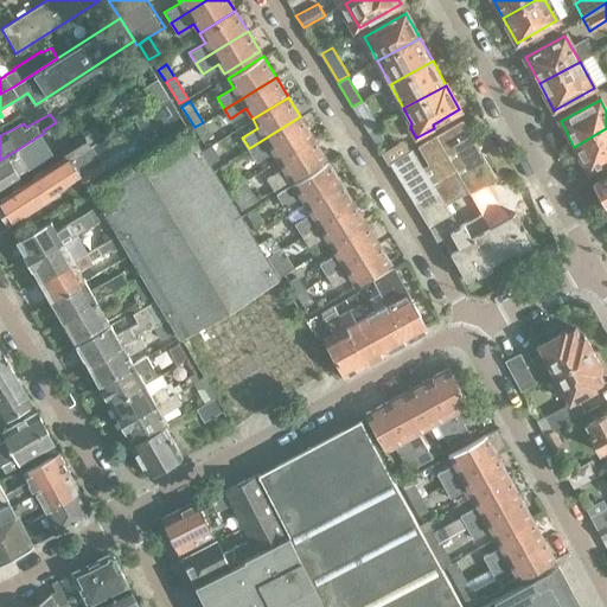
[(368,132),(377,126),(370,114),(360,120),(368,132)]
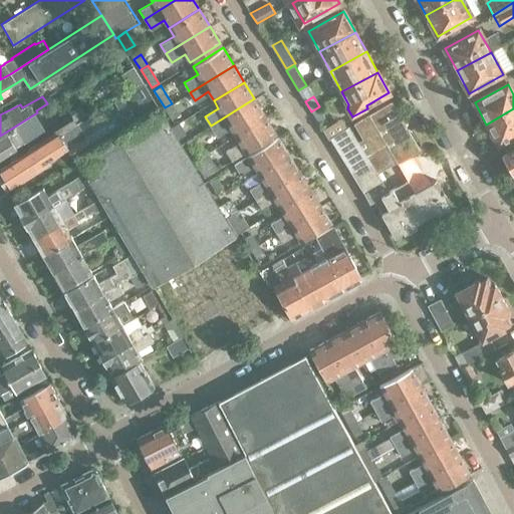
[(254,98),(211,125),(216,135),(230,126),(235,135),(265,115),(254,98)]
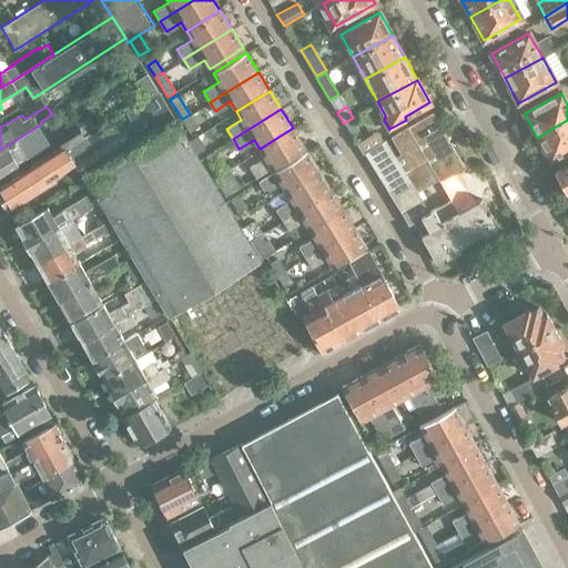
[(433,111),(406,127),(437,180),(438,179),(439,181),(444,179),(462,210),(456,212),(465,227),(455,233),(463,247),(484,235),(488,236),(493,234),(495,229),(498,226),(482,198),(469,205),(452,174),(464,166),(458,156),(462,154),(468,164),(479,156),(462,124),(446,134),(433,111)]
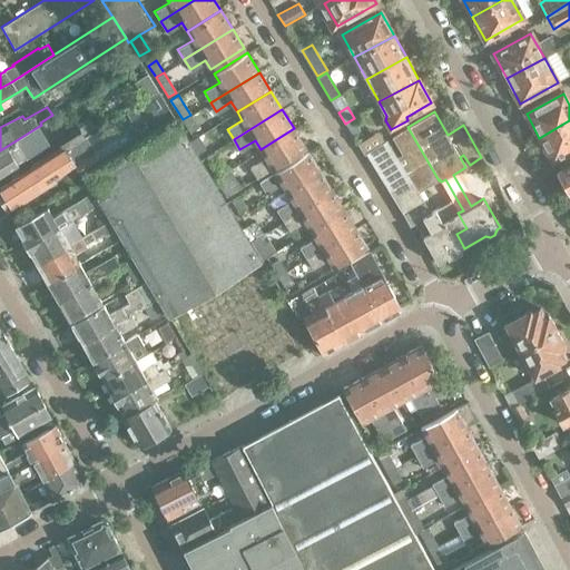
[(78,123),(85,134),(98,126),(90,115),(78,123)]
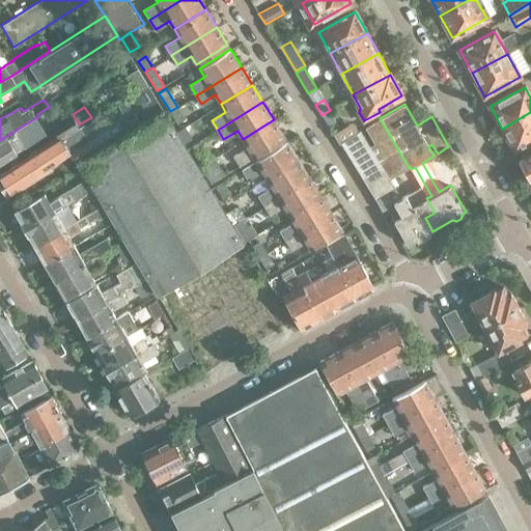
[(177,107),(170,111),(177,123),(185,119),(177,107)]
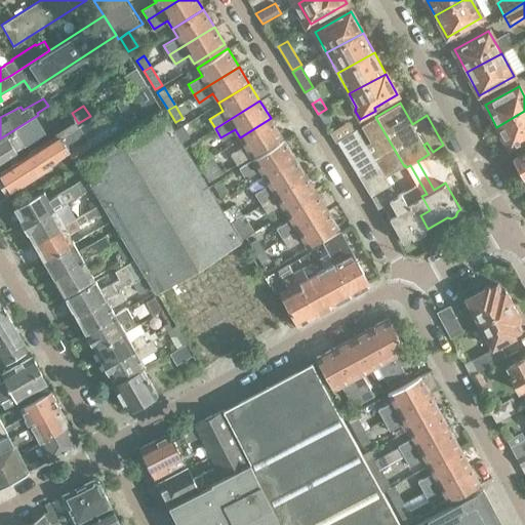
[(161,108),(95,148),(94,149),(76,159),(86,175),(92,187),(156,292),(241,241),(185,147),(176,133),(161,108)]
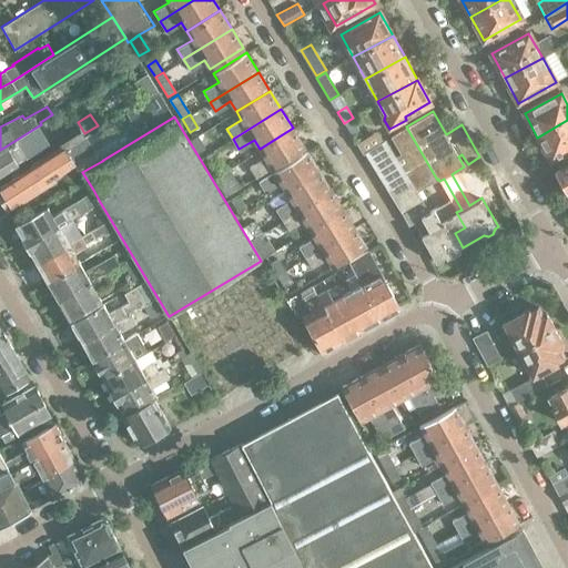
[(353,118),(344,123),(357,144),(366,140),(353,118)]
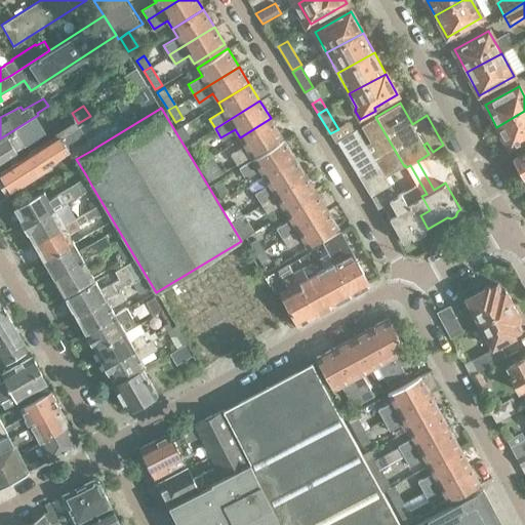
[(51,123),(59,136),(72,129),(79,124),(78,123),(72,113),(71,111),(51,123)]
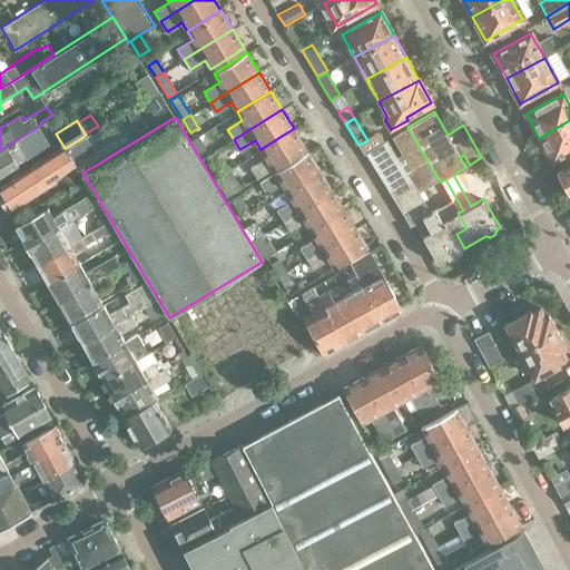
[(569,151),(569,120),(539,138),(552,161),(569,151)]
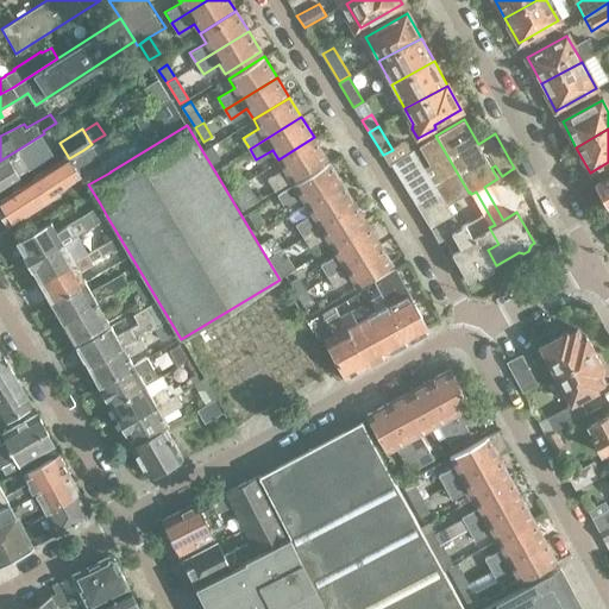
[(44,133),(0,161),(0,186),(29,168),(55,151),(44,133)]
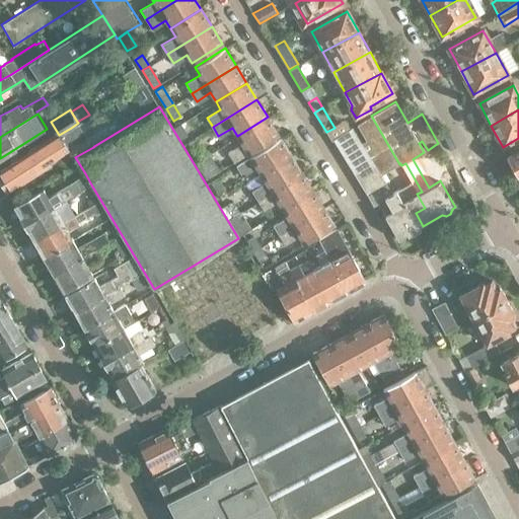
[(399,164),(371,116),(357,125),(366,140),(362,143),(352,127),(334,139),(367,194),(386,182),(381,175),(399,164)]
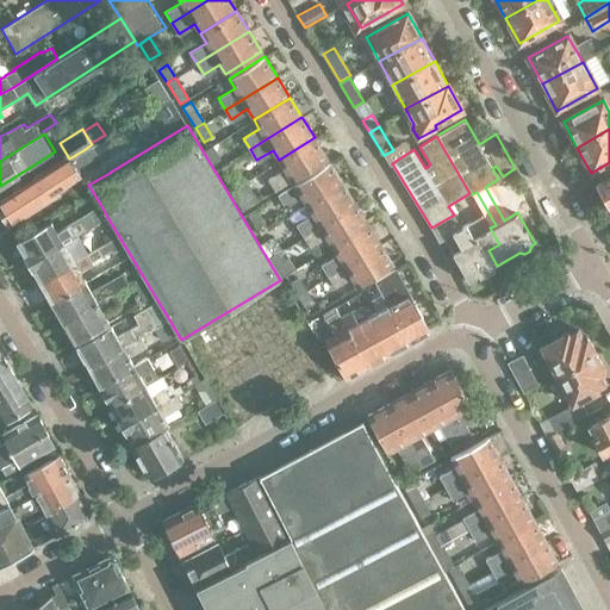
[(275,191),(328,159),(315,137),(279,160),(262,169),(275,191)]
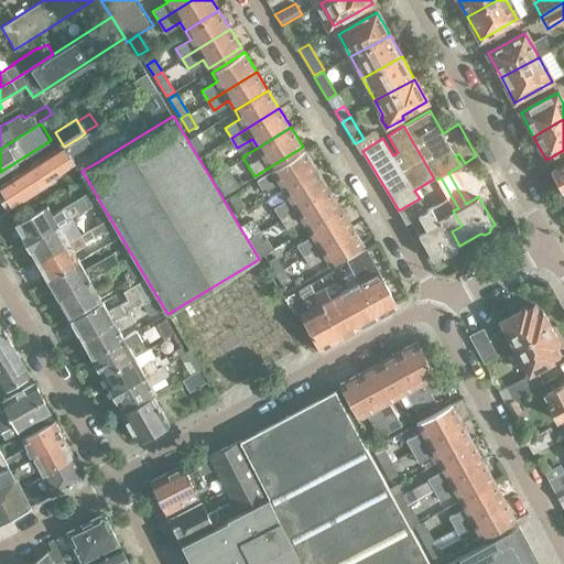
[(85,151),(77,139),(64,147),(62,142),(32,162),(34,166),(0,187),(0,191),(9,206),(61,174),(60,172),(74,163),(79,172),(82,171),(101,160),(102,159),(95,145),(85,151)]
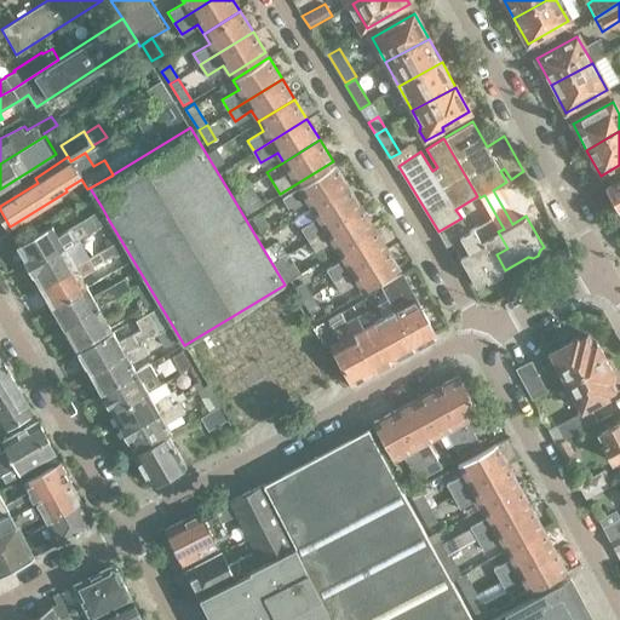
[(208,158),(218,173),(225,168),(227,167),(218,153),(208,158)]
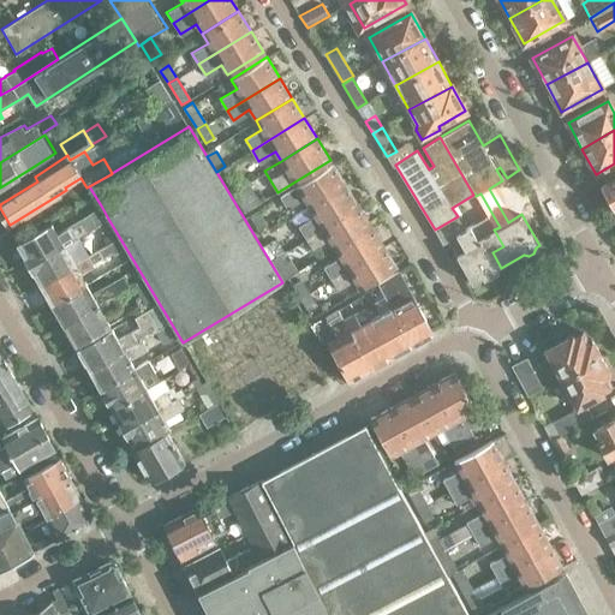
[(225,166),(224,167),(232,181),(240,177),(232,162),(225,166)]
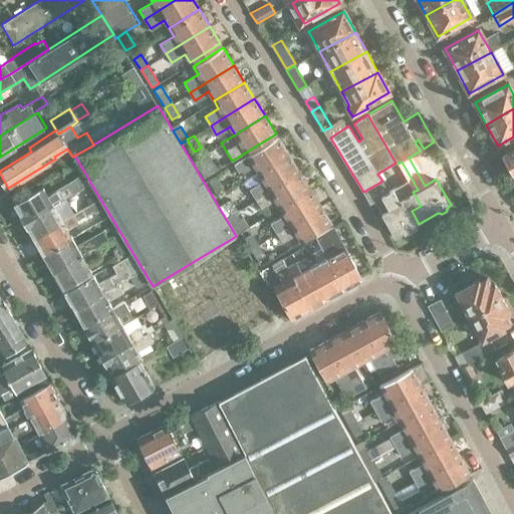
[(259,174),(289,155),(278,137),(235,165),(241,175),(254,166),(258,172),(259,174)]
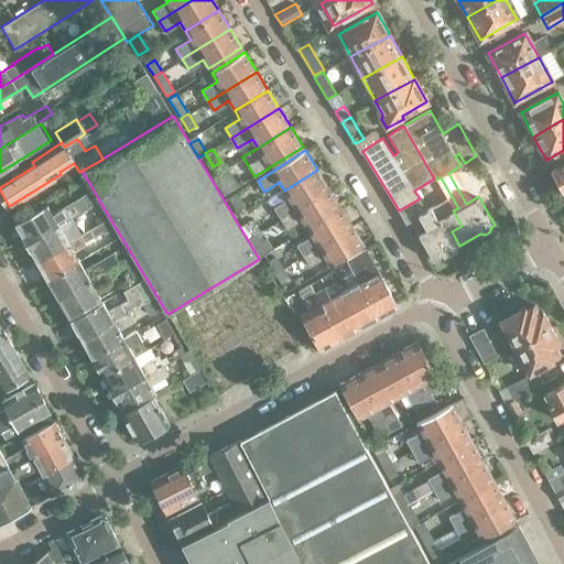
[(563,161),(552,169),(553,171),(551,172),(556,182),(559,181),(563,190),(563,161)]
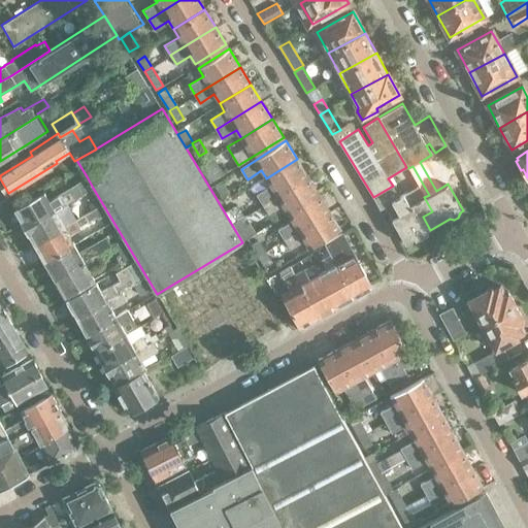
[(212,156),(202,162),(199,164),(209,182),(223,173),(212,156)]
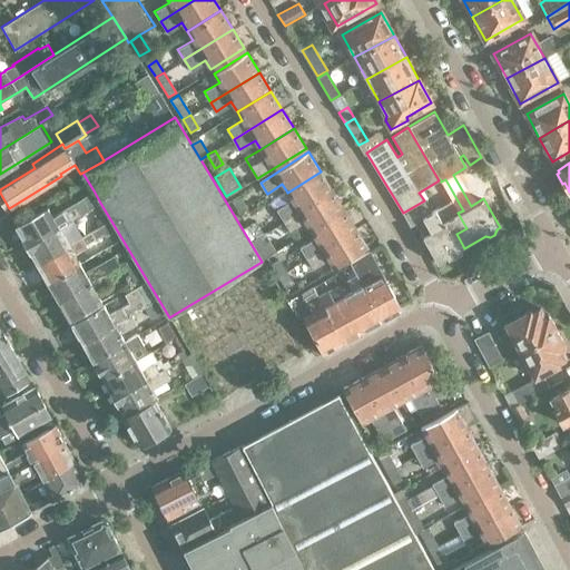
[(284,220),(333,190),(321,172),(287,193),(286,190),(272,200),(284,220)]
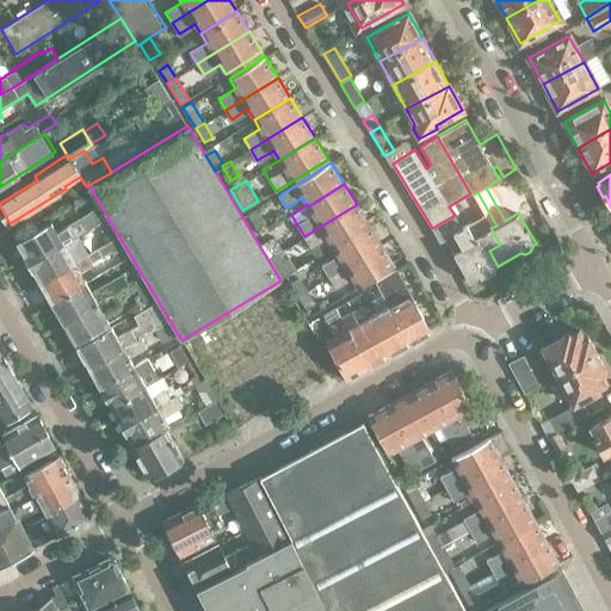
[(87,229),(88,228),(107,217),(100,204),(81,216),(81,217),(71,223),(71,224),(57,232),(51,222),(17,241),(29,261),(87,229)]
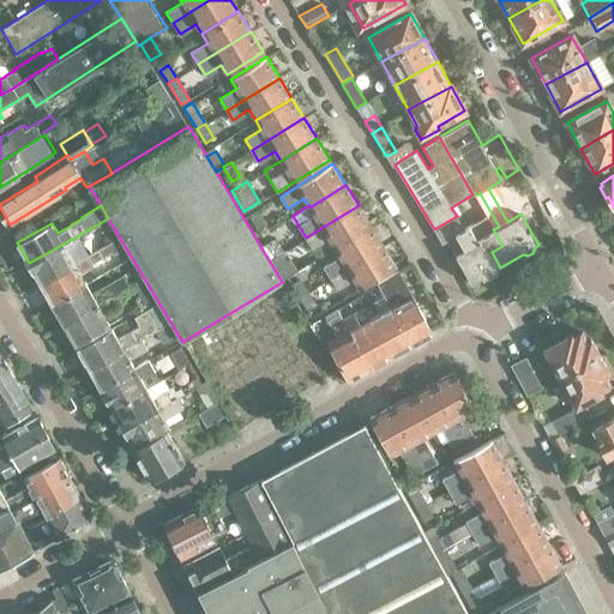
[(333,247),(371,224),(359,205),(306,238),(313,248),(329,239),(333,247)]
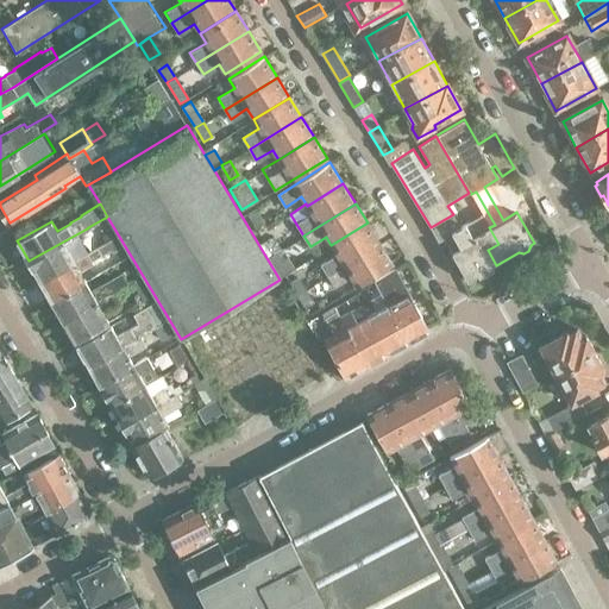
[(264,221),(256,207),(246,213),(255,227),(264,221)]
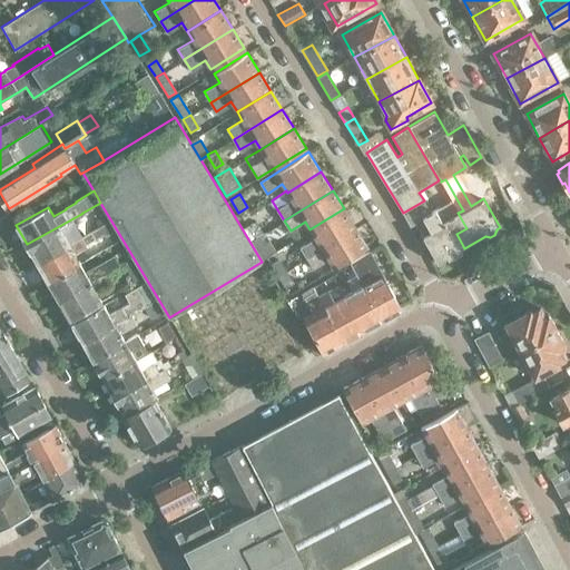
[(424,200),(403,213),(411,225),(415,223),(438,263),(449,257),(454,258),(462,254),(463,249),(464,248),(457,234),(467,228),(458,213),(450,199),(430,210),(424,200)]
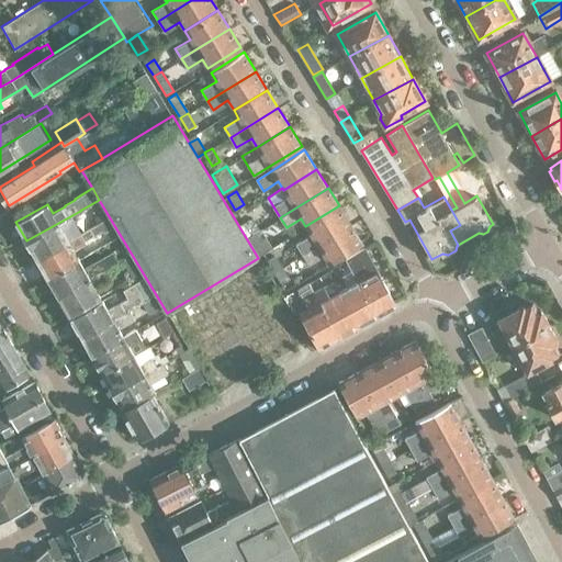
[(312,236),(298,245),(302,254),(350,224),(339,205),(305,226),(312,236)]
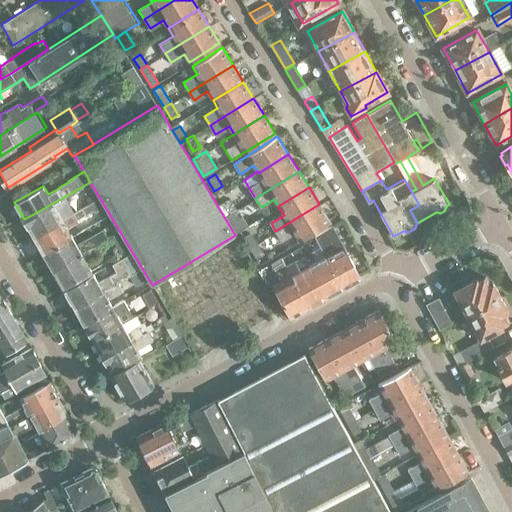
[(73,192),(24,219),(33,234),(70,213),(67,206),(69,205),(67,201),(76,196),(73,192)]
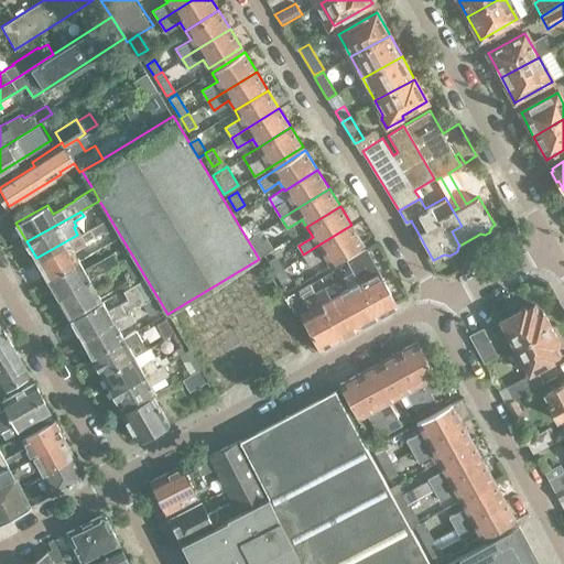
[(107,232),(112,229),(115,228),(108,216),(84,230),(77,235),(36,258),(47,278),(79,260),(73,249),(86,241),(86,240),(105,229),(107,232)]
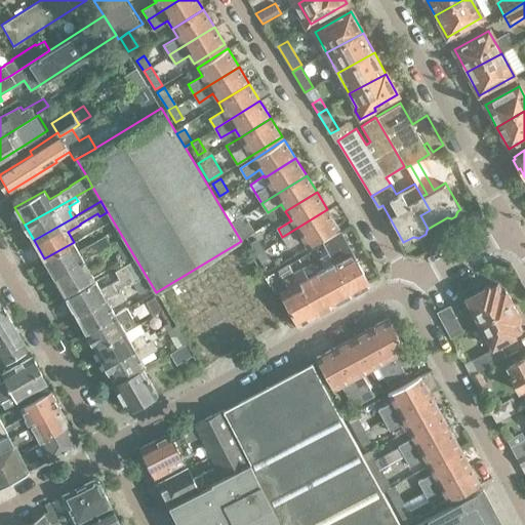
[(228,208),(235,219),(242,215),(236,204),(228,208)]
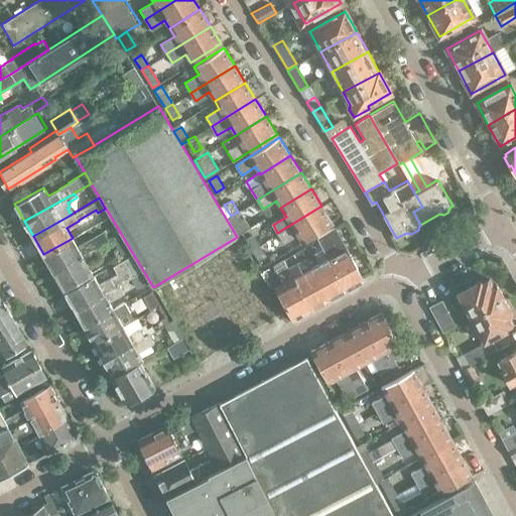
[(333,223),(321,206),(277,233),(283,242),(296,234),(302,243),(333,223)]
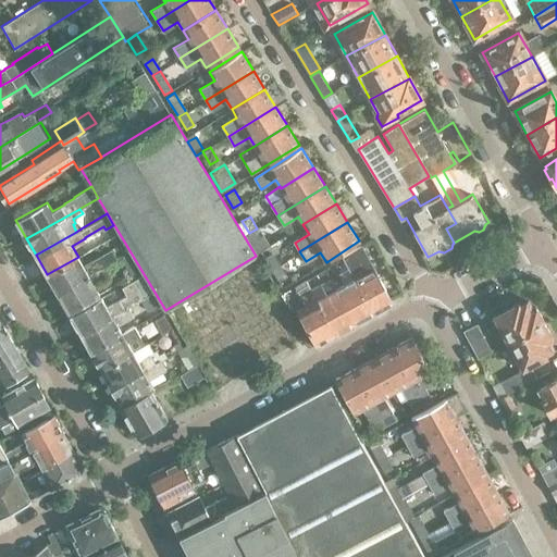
[(257,229),(249,233),(257,245),(264,239),(257,229)]
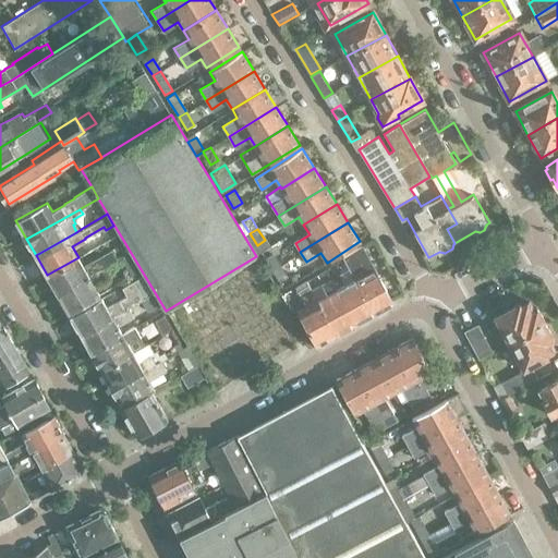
[(373,314),(393,303),(368,259),(370,258),(362,245),(343,257),(350,269),(349,270),(373,314)]
